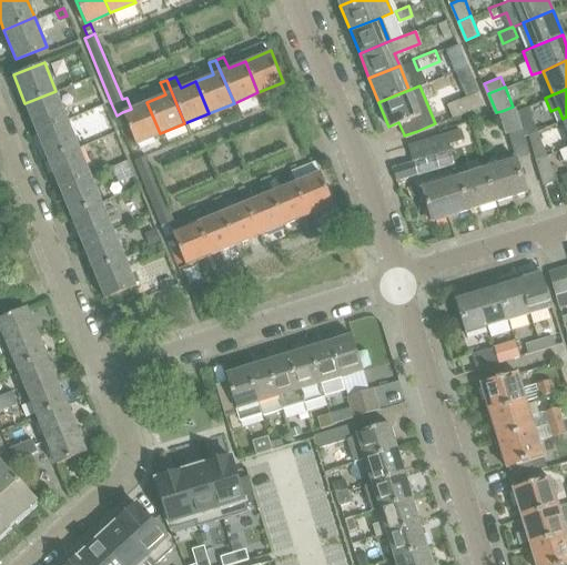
[(56,91),(24,103),(36,130),(67,118),(56,91)]
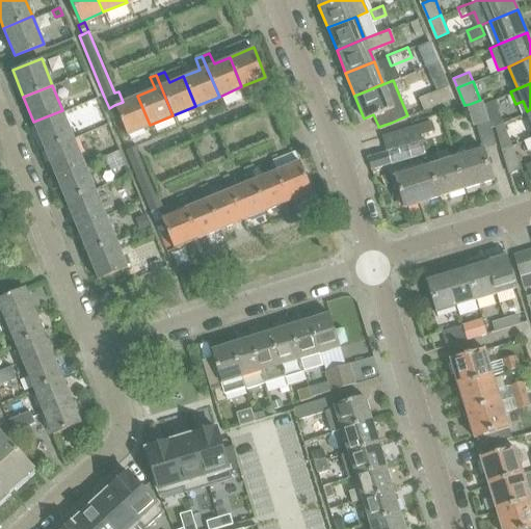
[(423,109),(450,98),(445,85),(418,97),(423,109)]
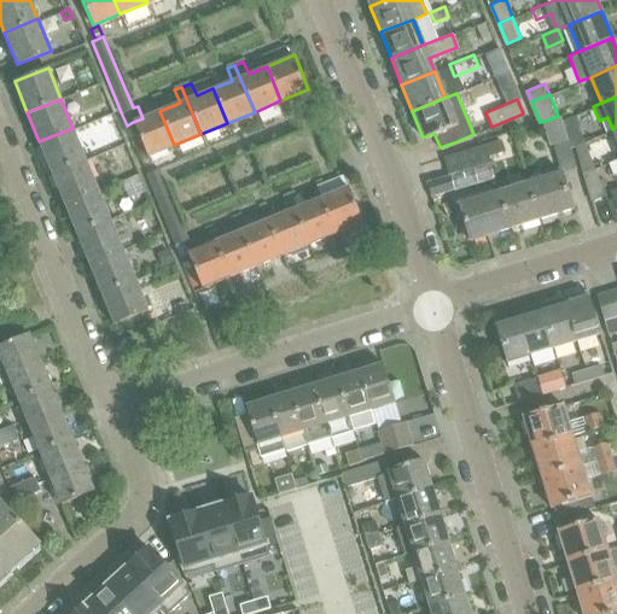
[(143,118),(133,122),(147,157),(174,145),(159,111),(143,118)]
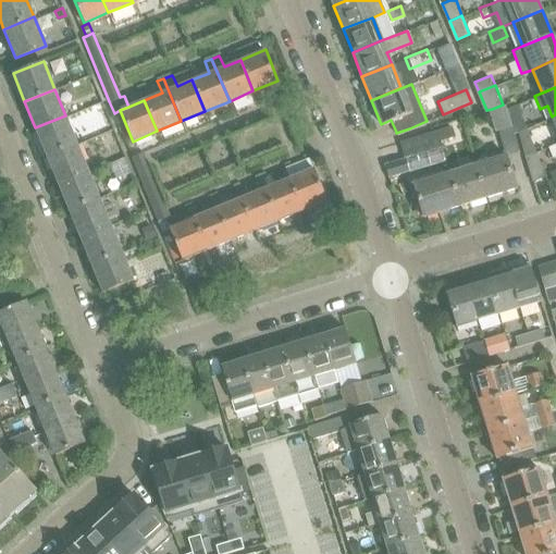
[(509,106),(517,131),(526,127),(516,103),(509,106)]
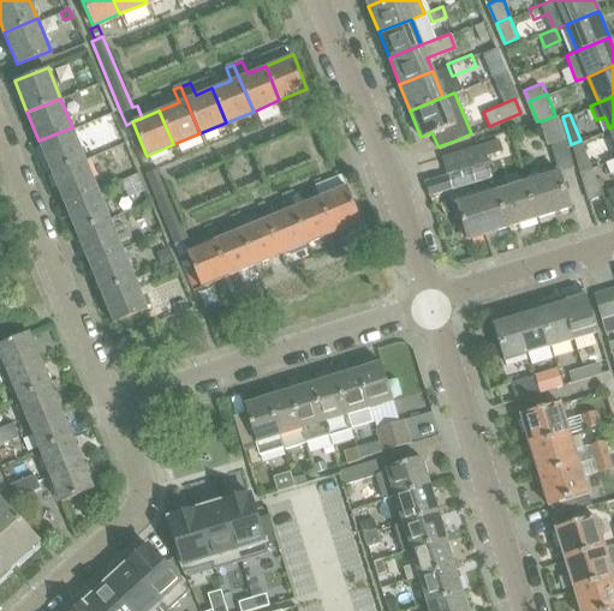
[(543,120),(550,143),(564,139),(556,115),(555,115),(543,120)]
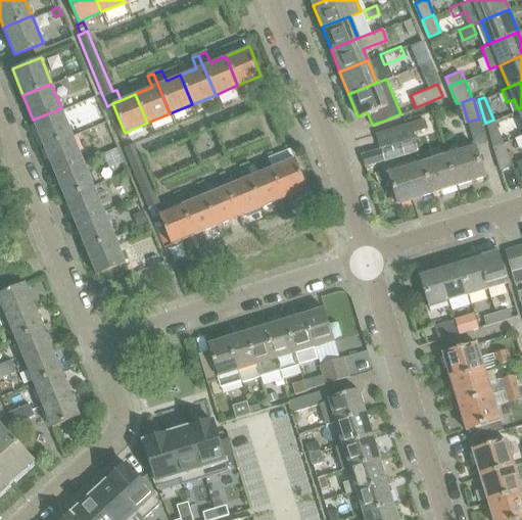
[(61,108),(33,120),(43,145),(72,134),(61,108)]
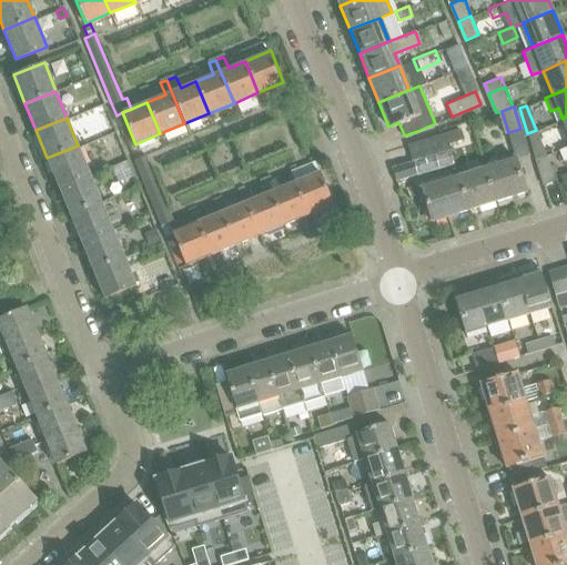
[(458,128),(444,132),(447,143),(462,139),(458,128)]
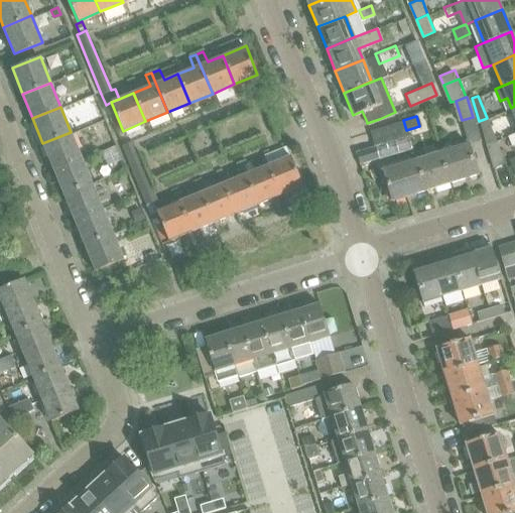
[(495,140),(487,118),(479,121),(486,144),(495,140)]
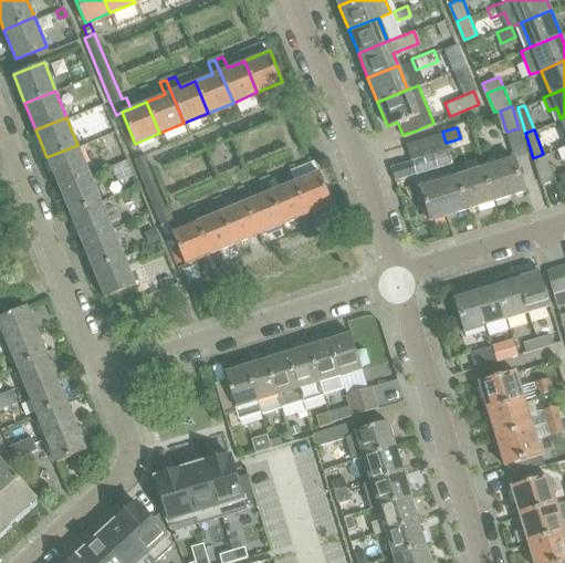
[(446,143),(442,132),(405,144),(410,159),(411,159),(433,153),(447,148),(446,143)]
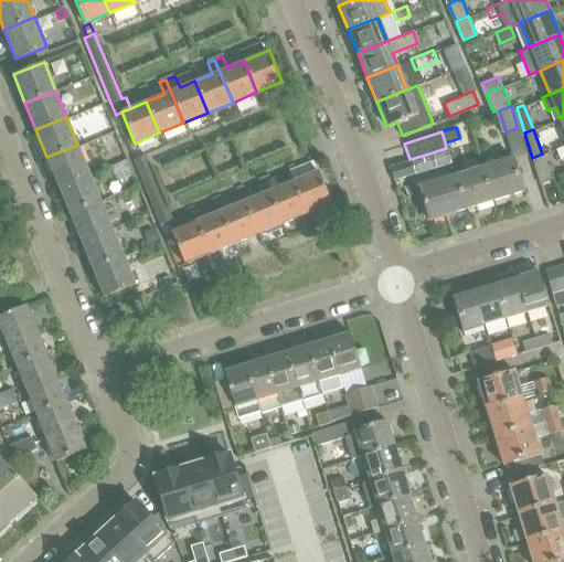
[(77,145),(46,157),(59,184),(88,172),(78,147),(77,145)]
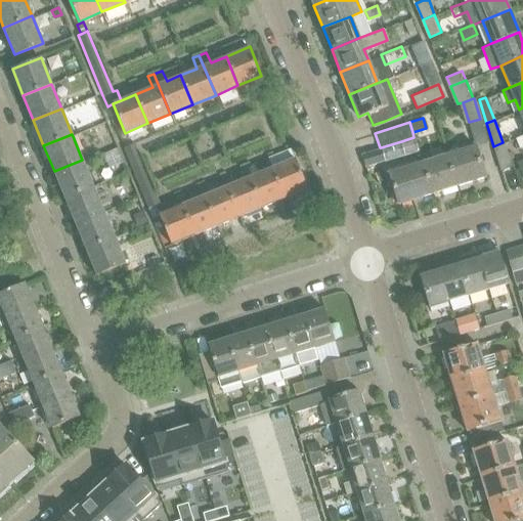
[(401,141),(381,147),(385,160),(404,154),(401,141)]
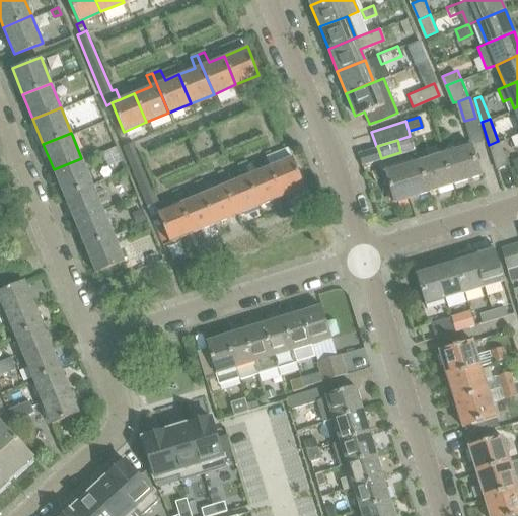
[(508,163),(498,141),(489,145),(496,168),(508,163)]
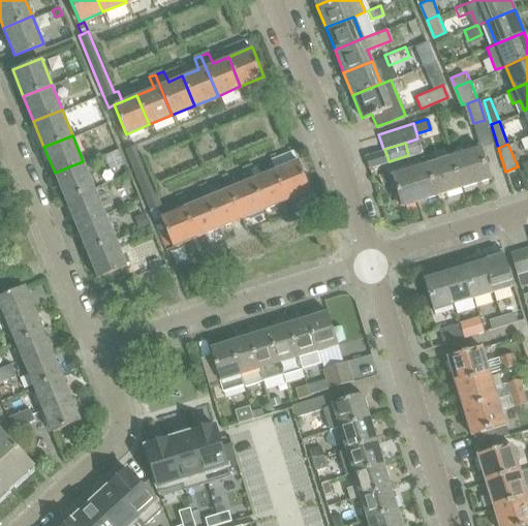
[(150,209),(155,207),(159,205),(134,145),(125,148),(150,209)]
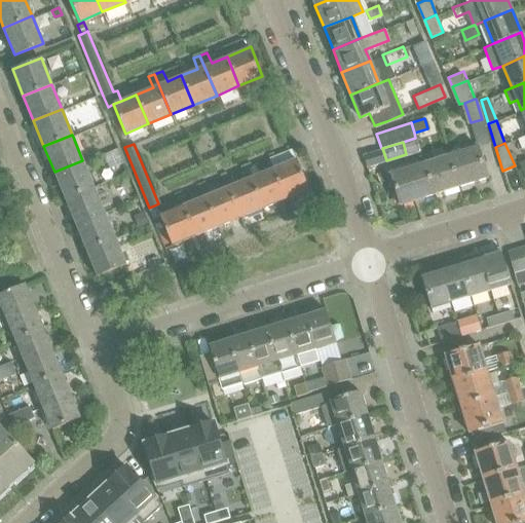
[(487,177),(478,146),(448,155),(457,186),(487,177)]
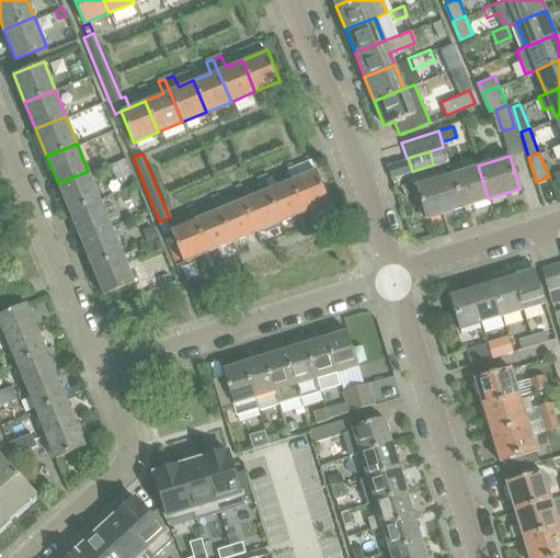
[(287,169),(292,180),(305,212),(313,207),(316,214),(331,207),(315,170),(310,159),(287,169)]
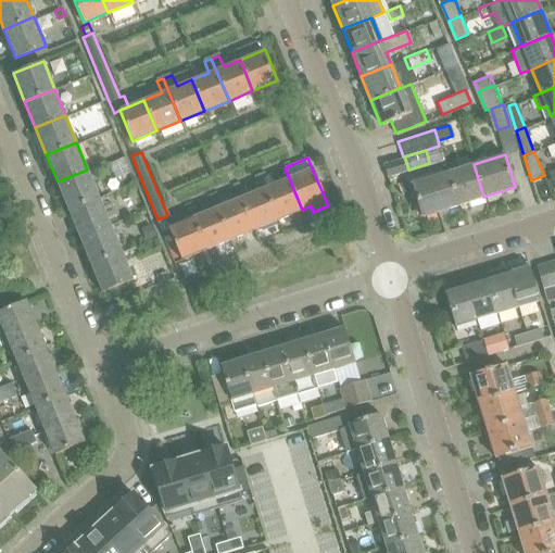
[(474,164),(448,172),(457,204),(483,197),(474,164)]
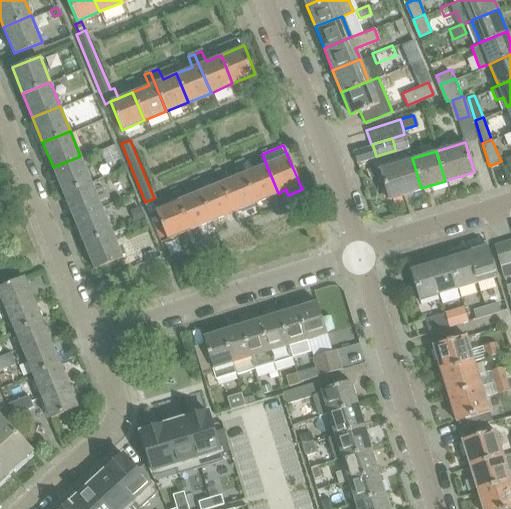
[(80,156),(53,167),(63,192),(90,181),(80,156)]
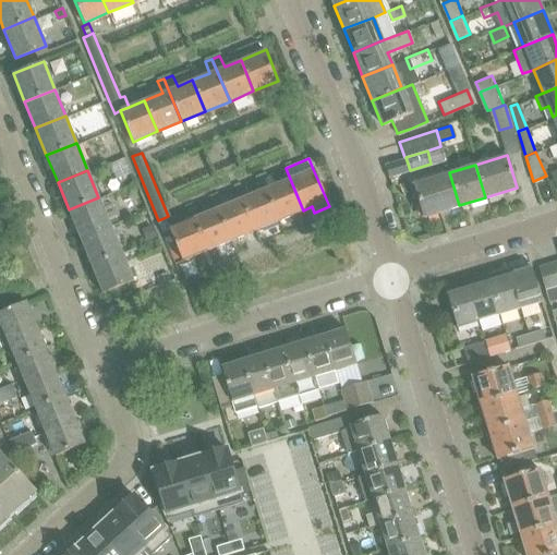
[(422,216),(459,205),(449,172),(412,184),(422,216)]
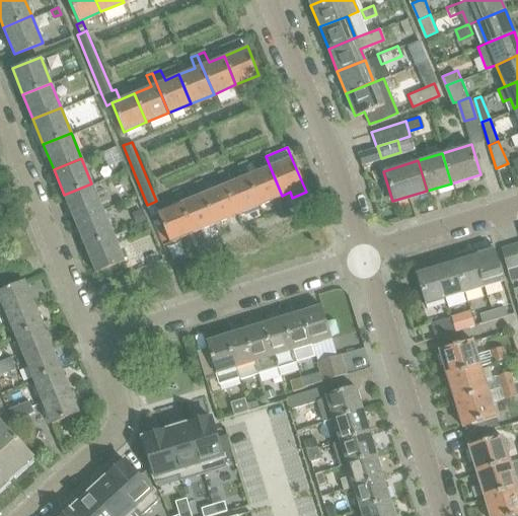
[(239,178),(224,185),(236,214),(260,204),(247,175),(243,165),(235,168),(239,178)]
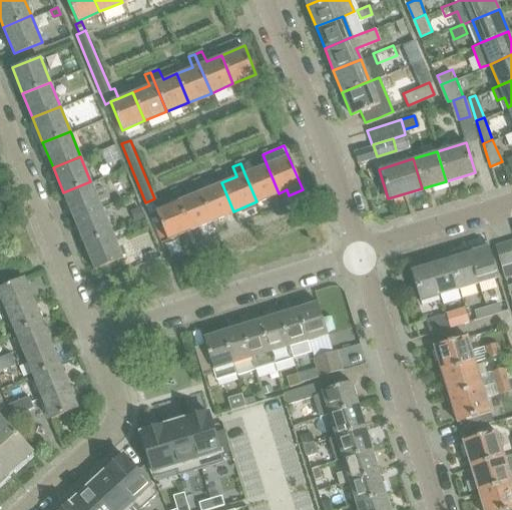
[(267,164),(244,173),(257,201),(279,193),(267,164)]
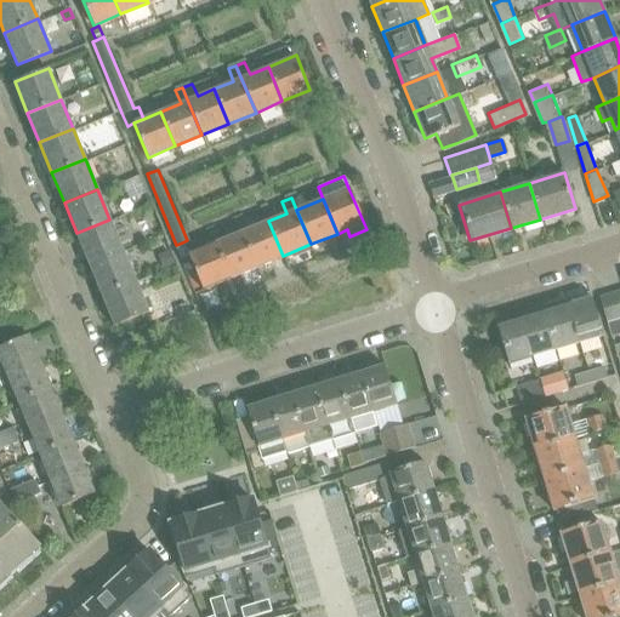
[(109,220),(77,233),(89,263),(121,250),(109,220)]
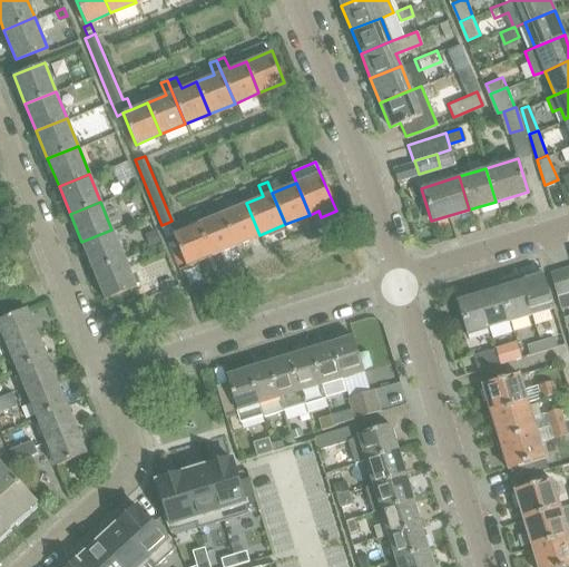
[(246,203),(223,213),(235,245),(260,235),(246,203)]
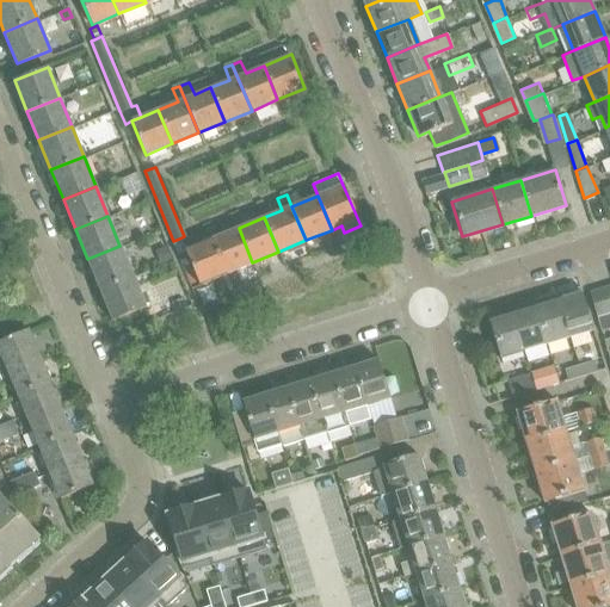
[(229,231),(211,239),(226,273),(252,262),(239,228),(234,218),(226,222),(229,231)]
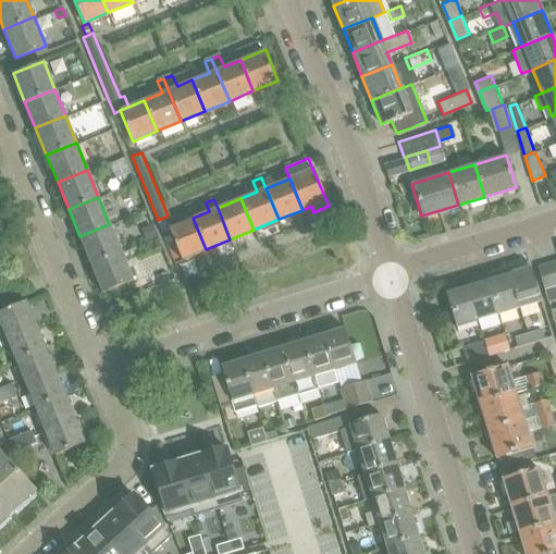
[(172,213),(168,216),(163,218),(181,259),(206,249),(193,218),(176,224),(172,213)]
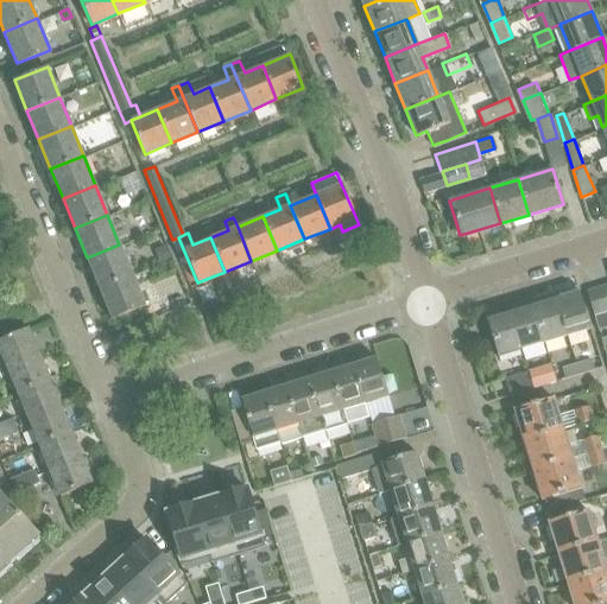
[(165,243),(153,247),(159,261),(171,256),(165,243)]
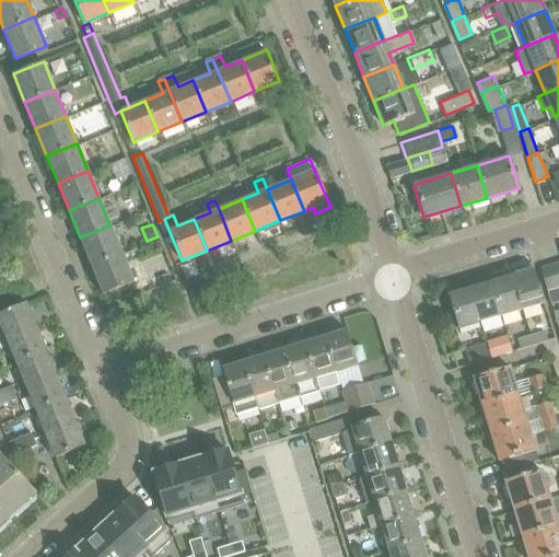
[(109,225),(80,238),(91,265),(121,253),(109,225)]
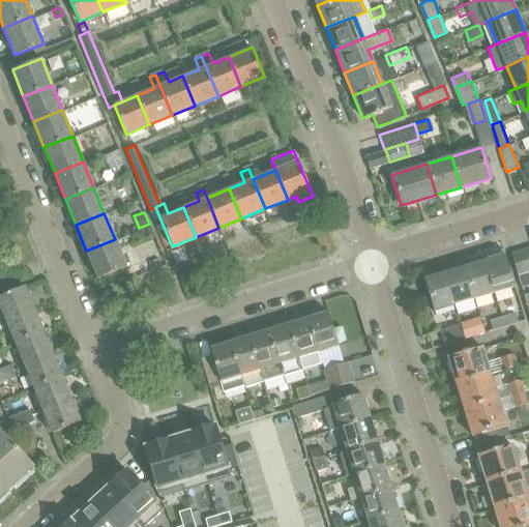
[(115,239),(86,251),(97,277),(126,266),(125,265),(131,262),(125,249),(120,252),(115,239)]
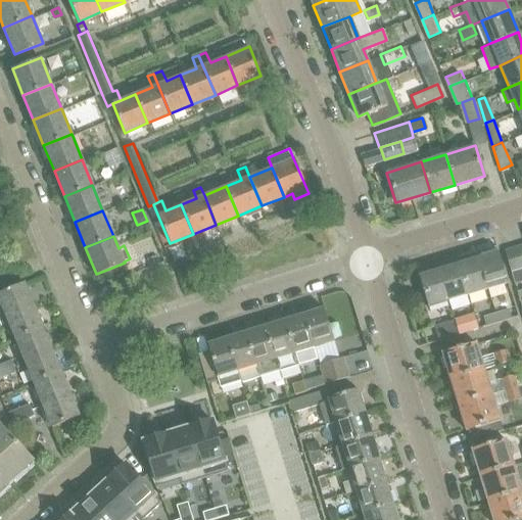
[(495,245),(475,251),(486,288),(507,282),(495,245)]
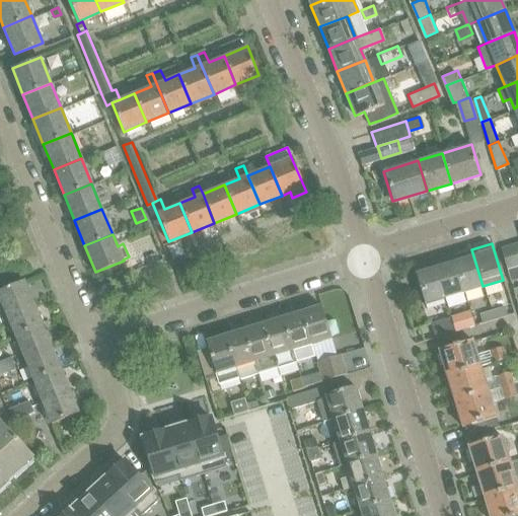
[(506,269),(507,269),(507,267),(516,264),(511,243),(500,247),(506,269)]
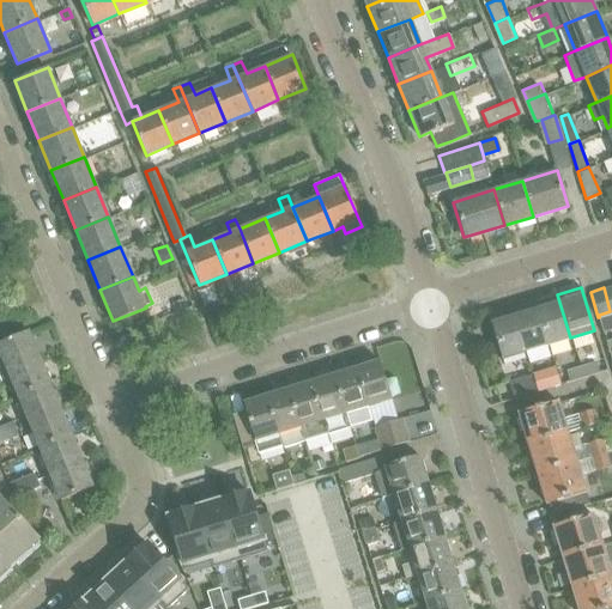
[(557,294),(534,302),(547,345),(570,338),(557,294)]
